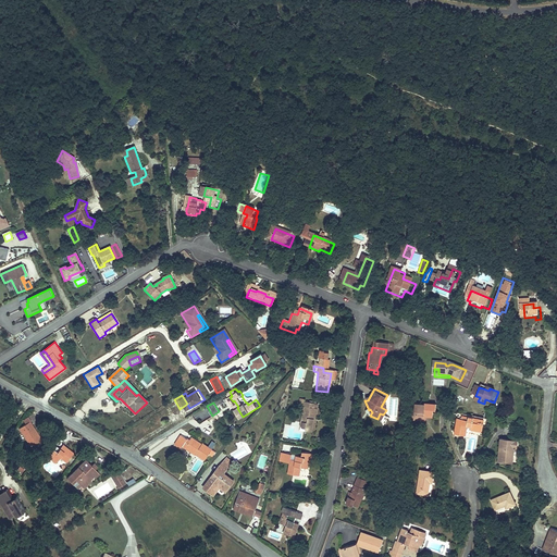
[(304,403),(299,428),(305,429),(305,432),(311,433),(312,421),(314,421),(317,406),(304,403)]
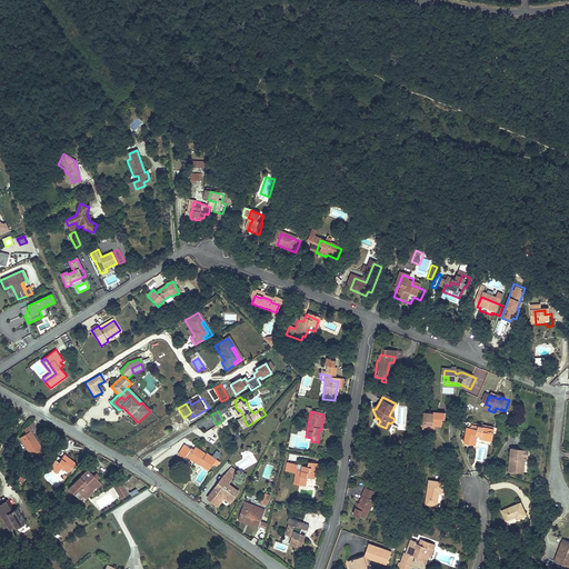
[(425,425),(423,429),(432,430),(433,425),(442,426),(443,421),(447,421),(447,415),(436,413),(435,415),(426,413),(426,419),(429,419),(428,425),(425,425)]
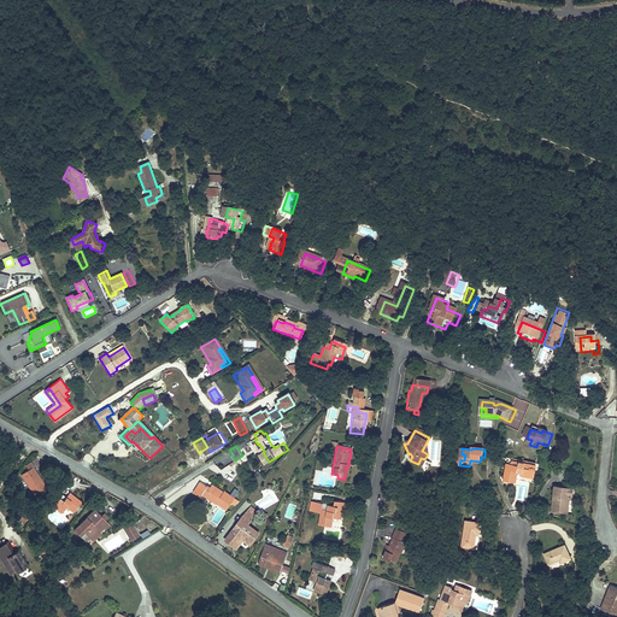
[(231,464),(228,458),(223,462),(219,463),(223,469),(231,464)]
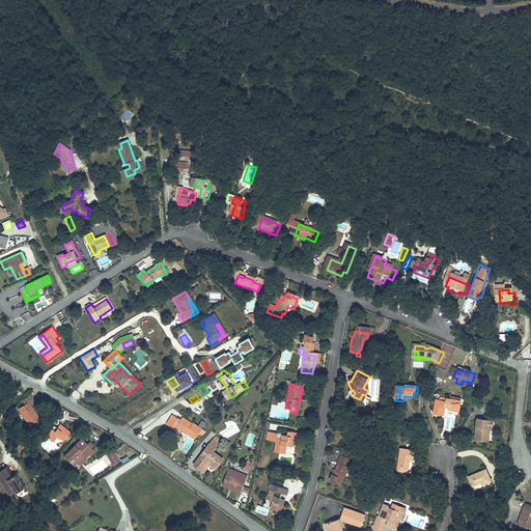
[(435,416),(444,418),(446,409),(449,409),(449,410),(455,411),(455,413),(459,414),(462,404),(456,404),(456,402),(446,400),(441,399),(441,401),(438,401),(435,416)]
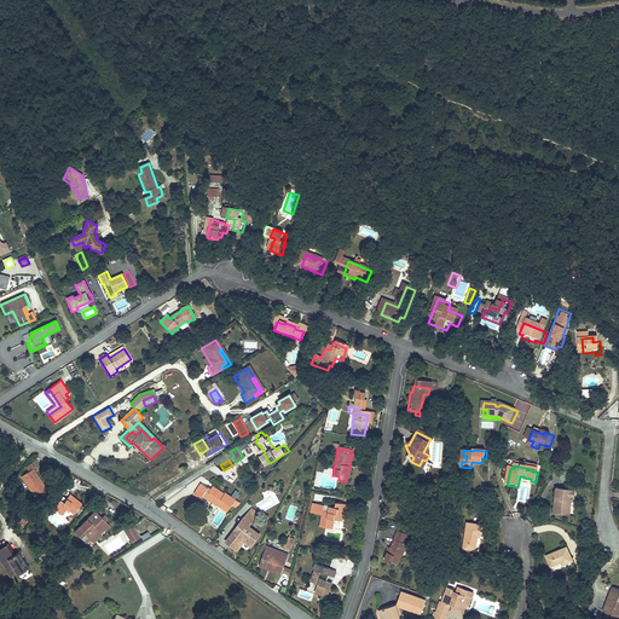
[(29,468),(17,476),(30,495),(42,487),(39,481),(38,481),(34,476),(35,475),(29,468)]
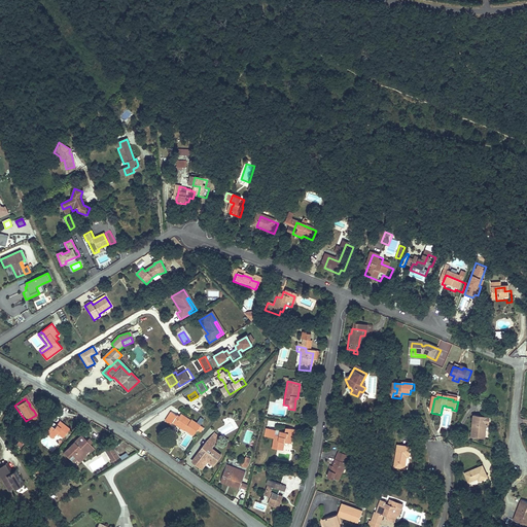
[(174,412),(168,420),(174,424),(180,416),(174,412)]
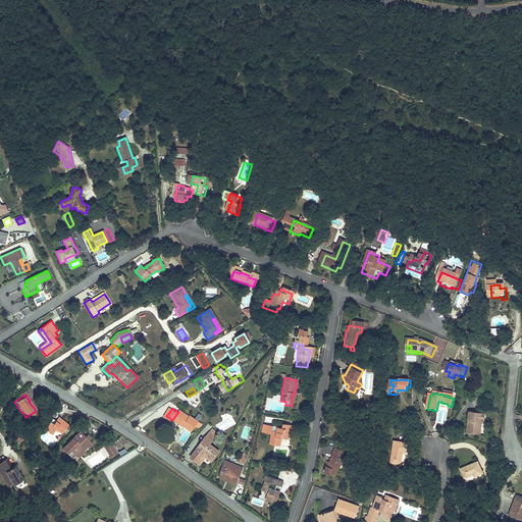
[(183,410),(177,417),(187,423),(186,424),(194,431),(198,426),(201,421),(190,413),(189,415),(183,410)]
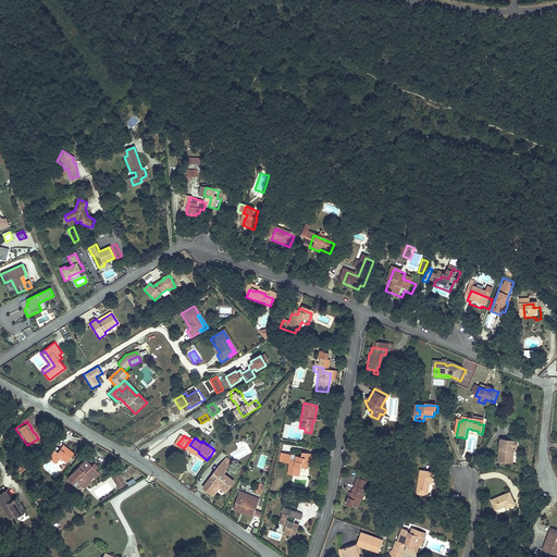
[(502,441),(499,463),(519,466),(521,443),(502,441)]
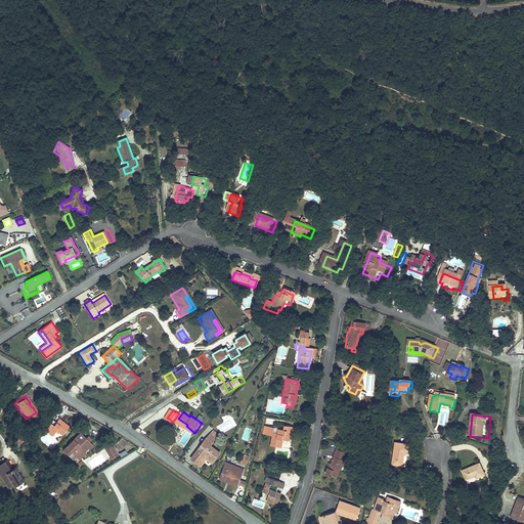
[(50,419),(43,429),(50,434),(54,429),(59,434),(66,426),(57,419),(55,423),(50,419)]
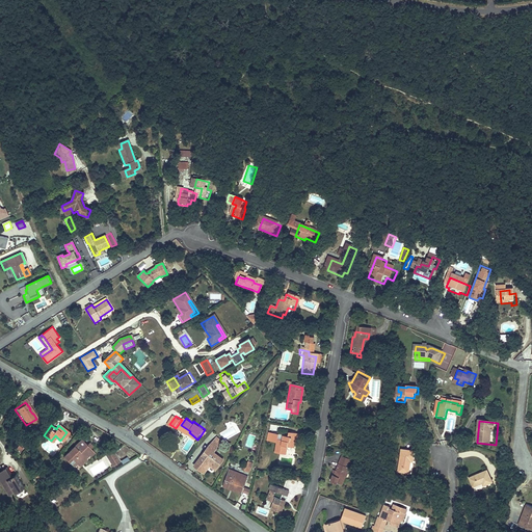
[(268,432),(267,441),(276,443),(274,453),(285,454),(286,447),(294,449),(295,439),(283,435),(283,440),(277,439),(278,434),(268,432)]
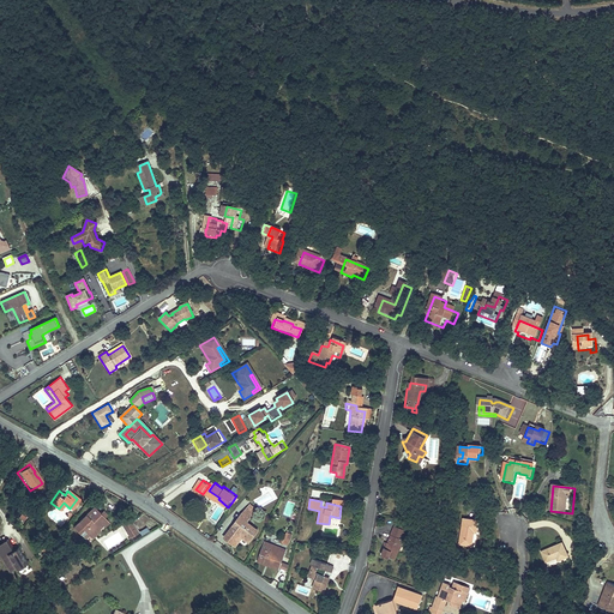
[(288,500),(283,515),(290,517),(295,503),(288,500)]
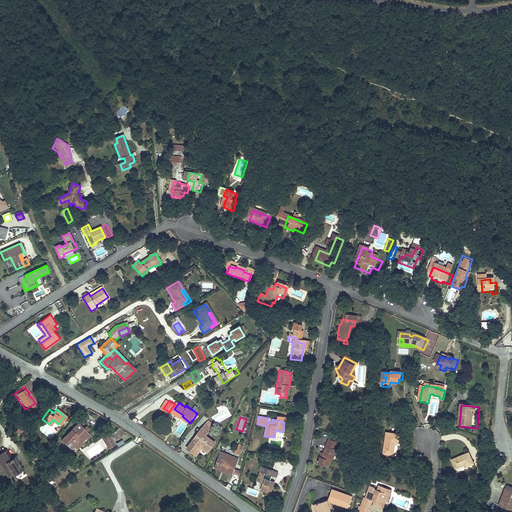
[(72,444),(72,445),(79,438),(80,439),(83,436),(85,437),(88,433),(84,429),(87,427),(84,424),(81,426),(76,421),(67,430),(68,431),(64,435),(63,434),(59,438),(68,447),(72,444)]
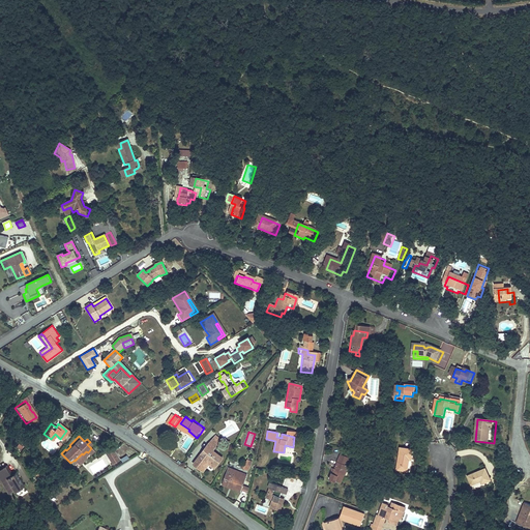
[(209,443),(205,448),(208,450),(210,447),(215,451),(217,448),(221,439),(216,436),(209,443)]
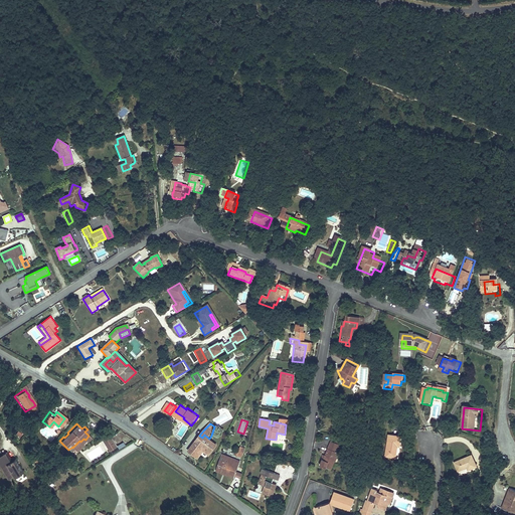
[(18,427),(14,434),(18,436),(22,431),(18,427)]
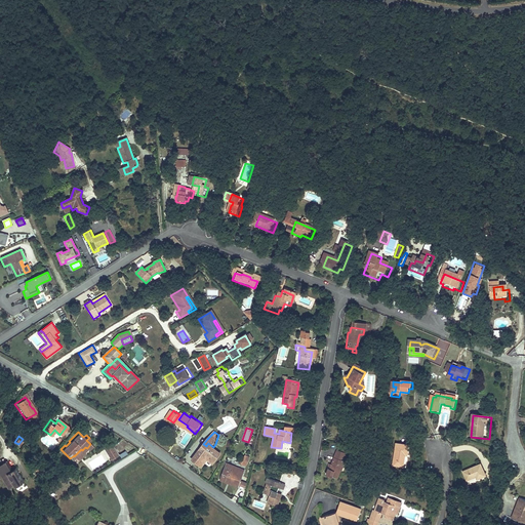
[(109,443),(107,445),(110,449),(110,451),(109,452),(107,454),(110,457),(116,453),(115,451),(114,450),(114,449),(113,447),(111,446),(111,445),(110,444),(109,443)]
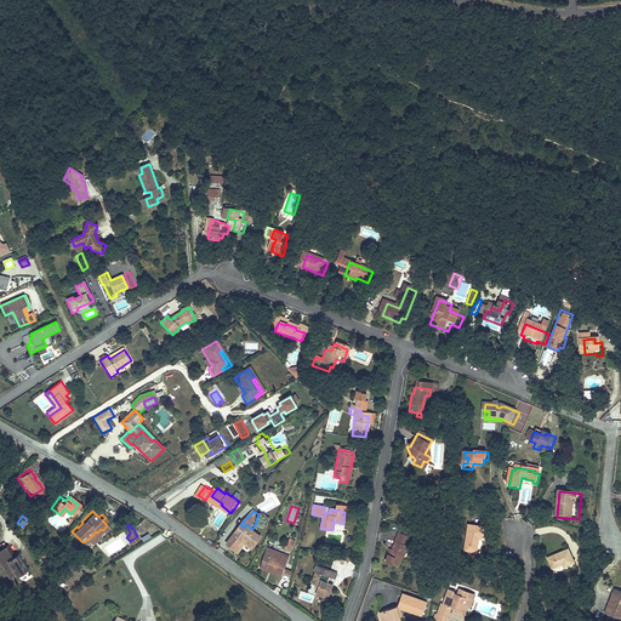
[(227,543),(237,550),(245,540),(255,547),(262,536),(252,529),(246,524),(244,528),(240,525),(227,543)]
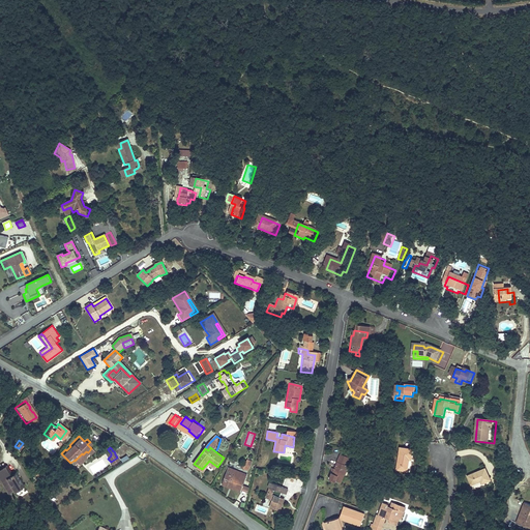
[(407,474),(408,464),(408,462),(411,463),(412,452),(400,450),(396,472),(407,474)]
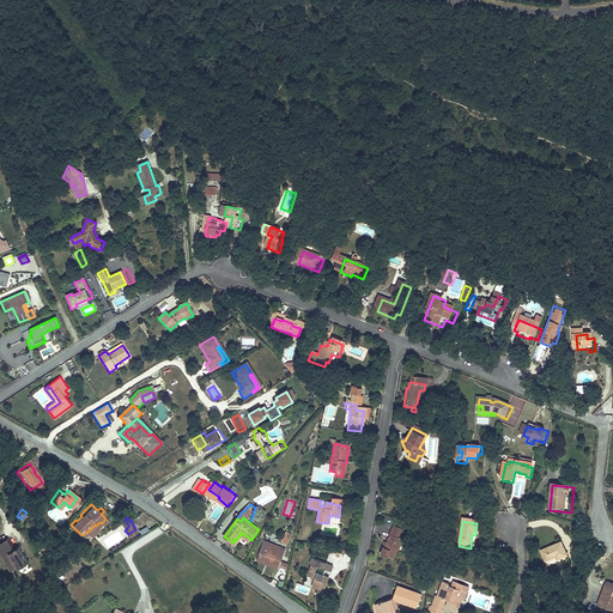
[(95,525),(86,533),(90,535),(98,527),(96,526),(95,525)]
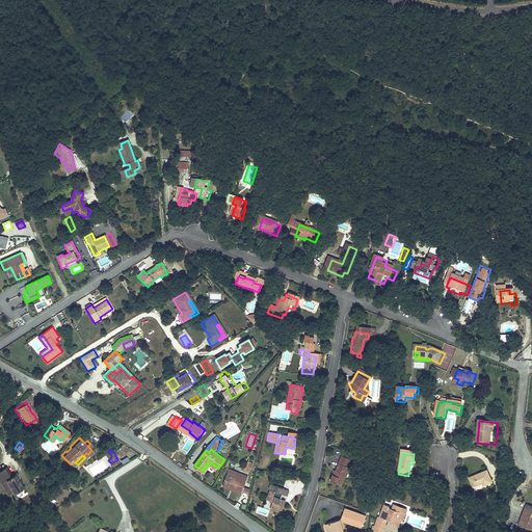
[(333,475),(330,482),(337,484),(337,482),(342,484),(344,477),(346,477),(348,472),(346,471),(347,468),(346,467),(348,460),(341,457),(334,475),(333,475)]
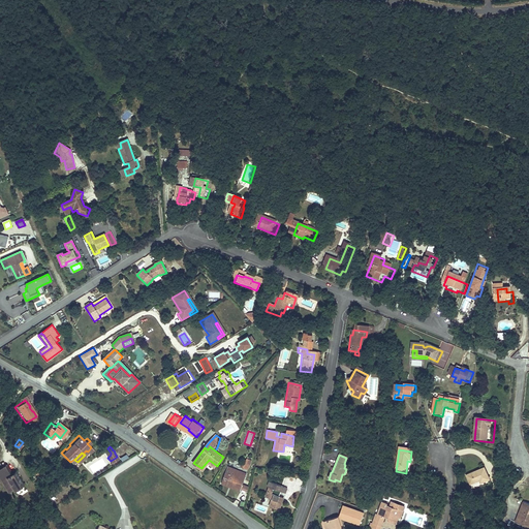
[(252,460),(248,459),(247,464),(245,464),(244,468),(249,469),(252,460)]
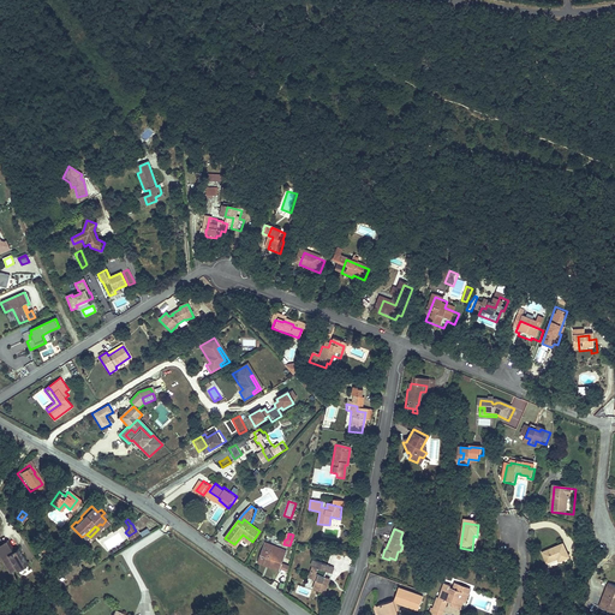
[(21,557),(12,544),(10,545),(3,535),(0,536),(0,551),(9,566),(21,557)]
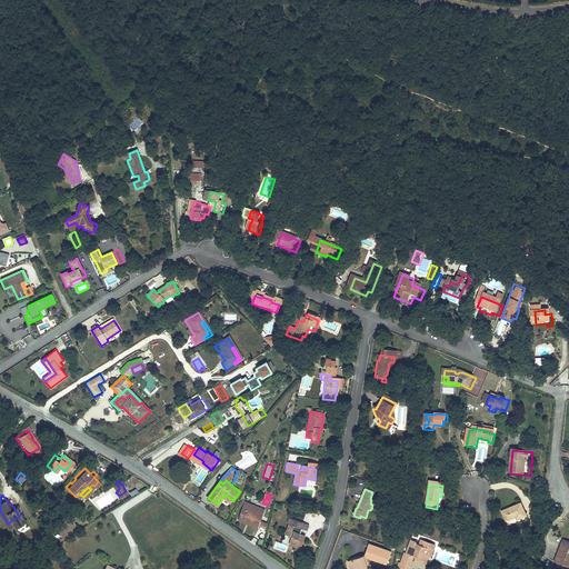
[(225,495),(217,503),(220,506),(226,499),(231,503),(233,501),(225,495)]
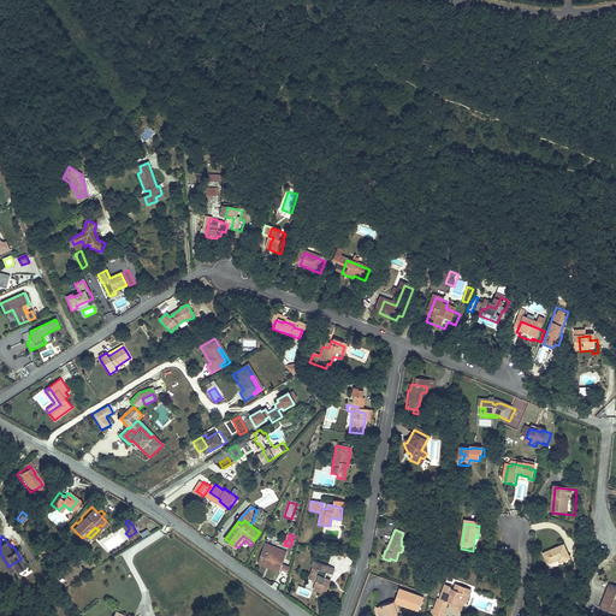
[(266,542),(260,558),(270,563),(268,566),(279,570),(286,554),(276,549),(277,546),(266,542)]
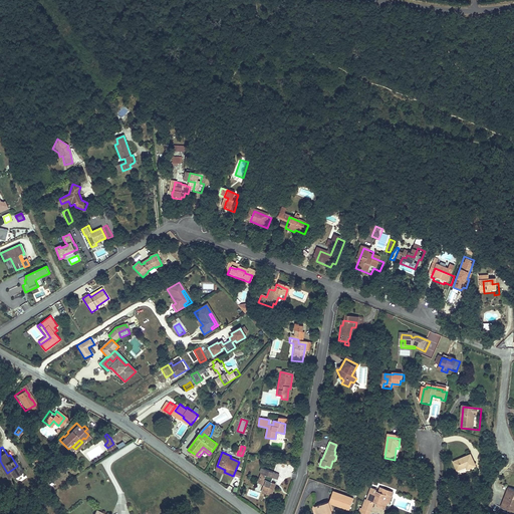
[(471,456),(455,463),(458,471),(467,467),(468,470),(476,467),(471,456)]
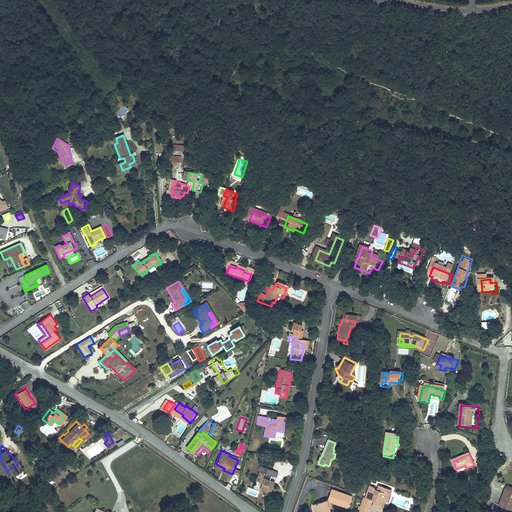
[(273,478),(274,470),(278,471),(279,466),(260,463),(260,468),(261,469),(260,479),(266,479),(265,487),(275,488),(276,478),(273,478)]
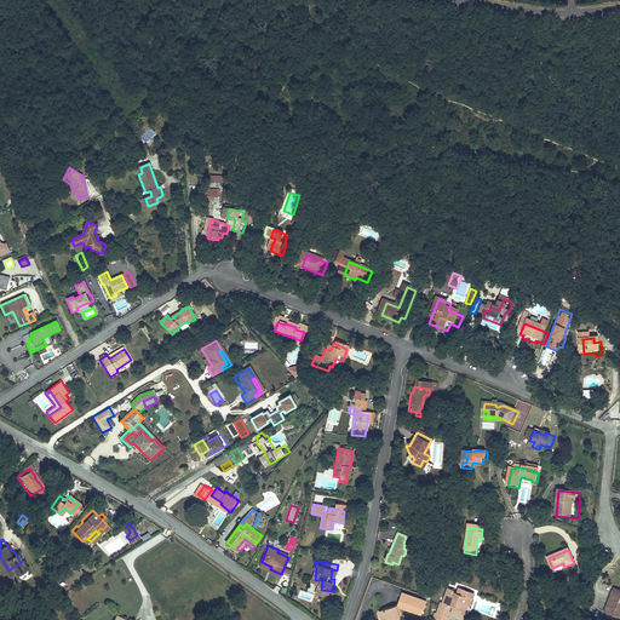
[(442,603),(437,615),(447,619),(453,603),(458,604),(457,607),(458,612),(464,613),(466,606),(470,607),(472,600),(470,598),(471,593),(463,590),(460,596),(454,593),(454,591),(448,589),(443,603),(442,603)]
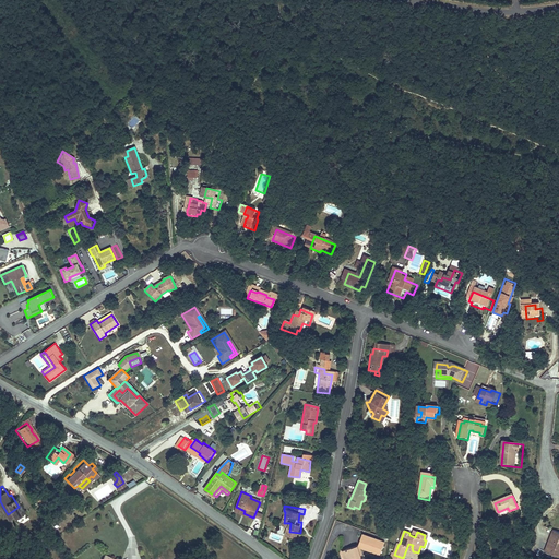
[(558,532),(556,531),(547,552),(558,557),(558,532)]
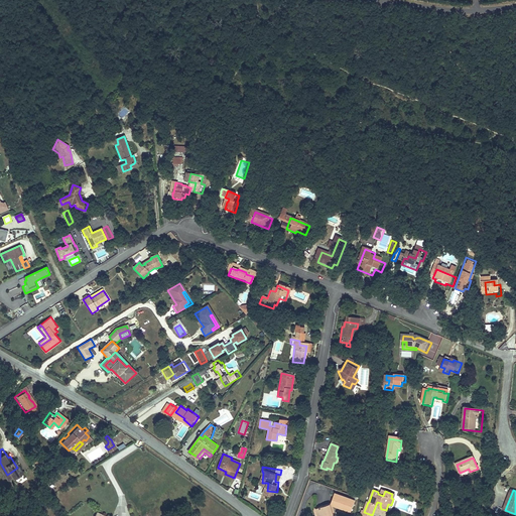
[(332,505),(333,507),(351,514),(355,503),(335,495),(332,505)]
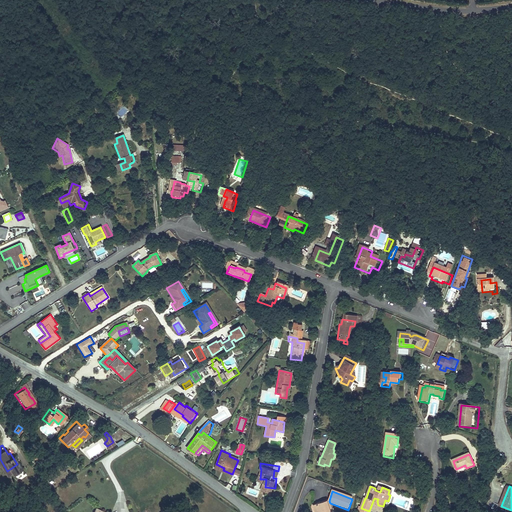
[(329,501),(314,506),(316,511),(332,511),(330,503),(329,501)]
